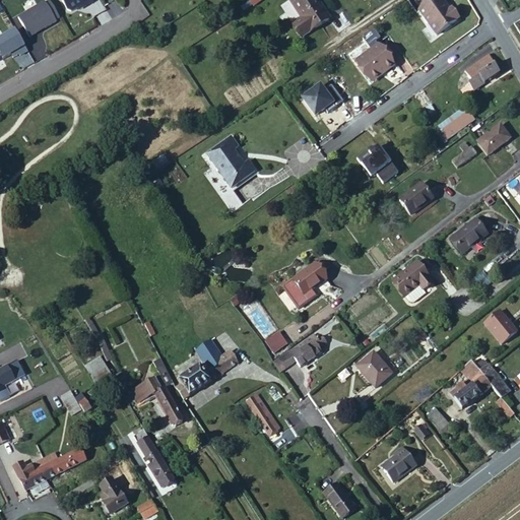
[(91,5),(88,0),(59,0),(67,13),(70,14),(77,10),(83,7),(84,9),(91,5)]
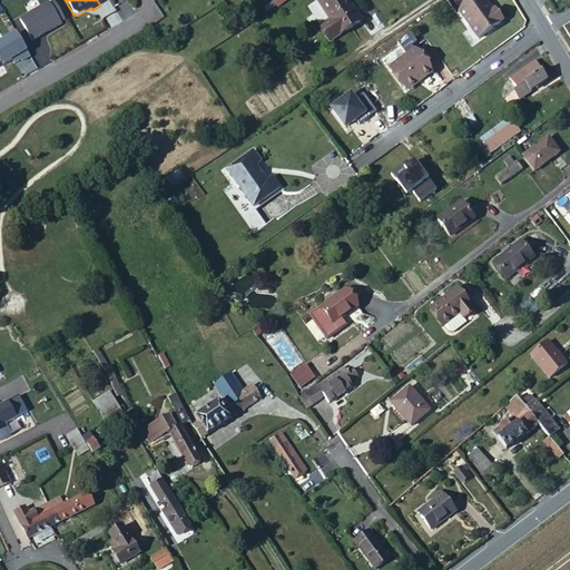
[(362,22),(346,0),(315,0),(328,20),(320,26),(331,43),(362,22)]
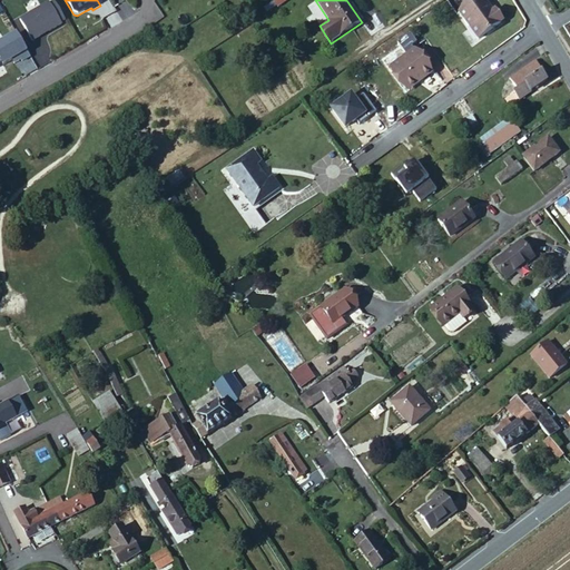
[(492,16),(481,0),(479,0),(479,1),(490,17),(492,16)]
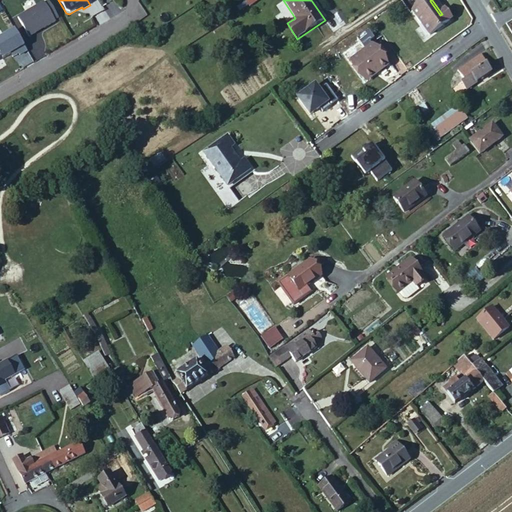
[(430,1),(411,14),(429,38),(449,23),(442,14),(440,15),(430,1)]
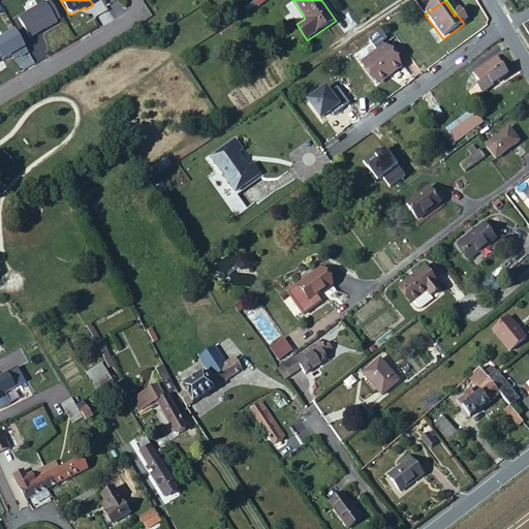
[(50,2),(45,5),(57,24),(61,22),(50,2)]
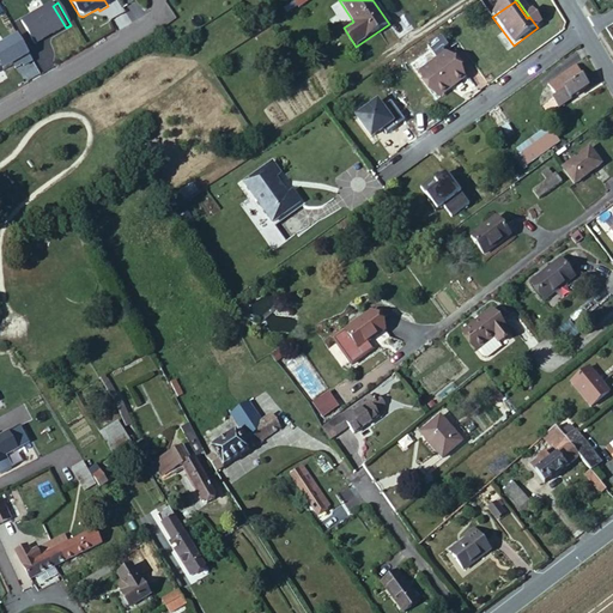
[(53,5),(20,24),(34,47),(42,42),(42,41),(52,35),(53,36),(66,29),(53,5)]
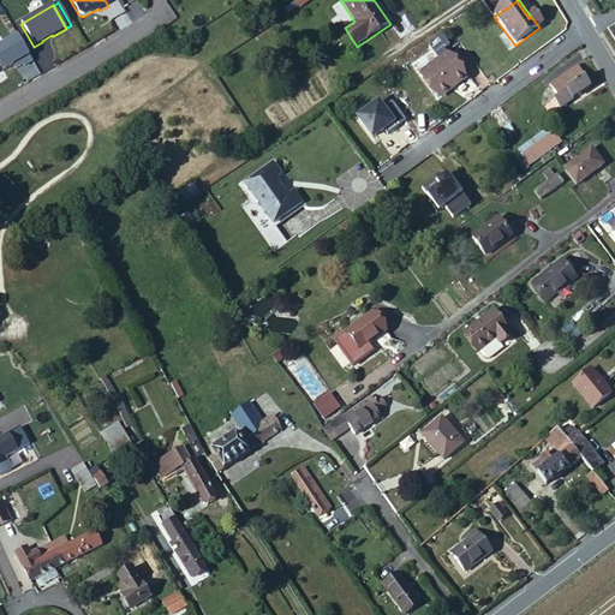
[(533,15),(531,17),(539,28),(542,27),(533,15)]
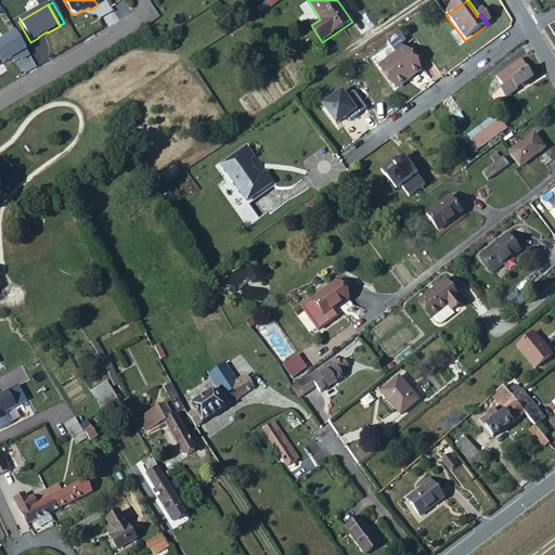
[(106,27),(113,24),(108,14),(102,17),(106,27)]
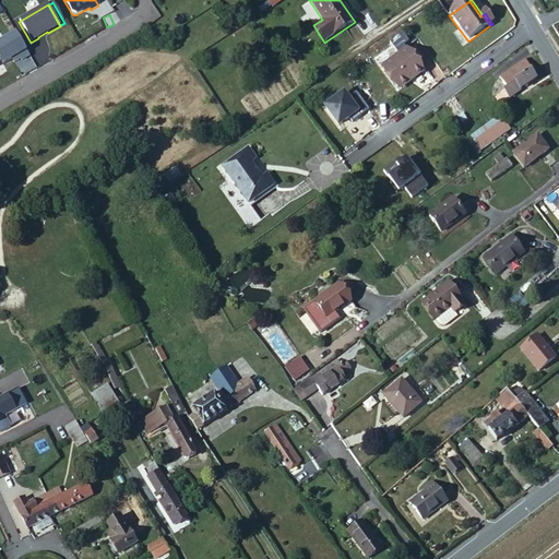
[(16,35),(0,44),(0,67),(11,61),(18,57),(20,61),(21,62),(30,58),(16,35)]
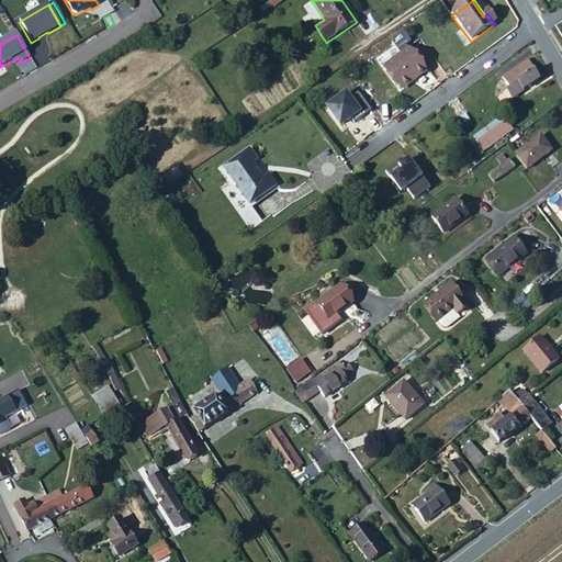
[(408,53),(384,70),(400,90),(415,79),(417,81),(425,75),(408,53)]
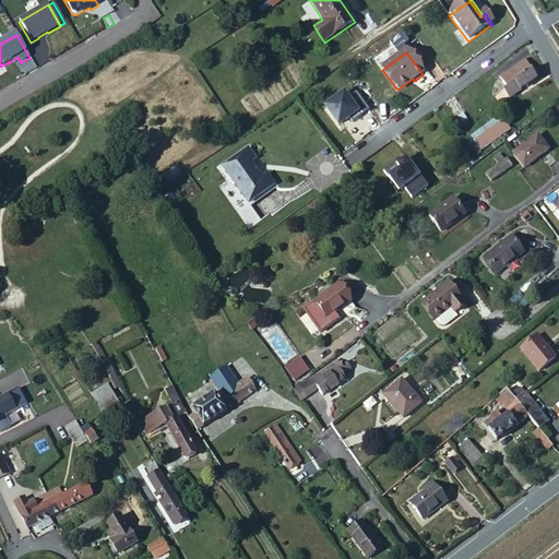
[(501,85),(503,90),(509,98),(536,81),(524,61),(501,75),(506,82),(501,85)]
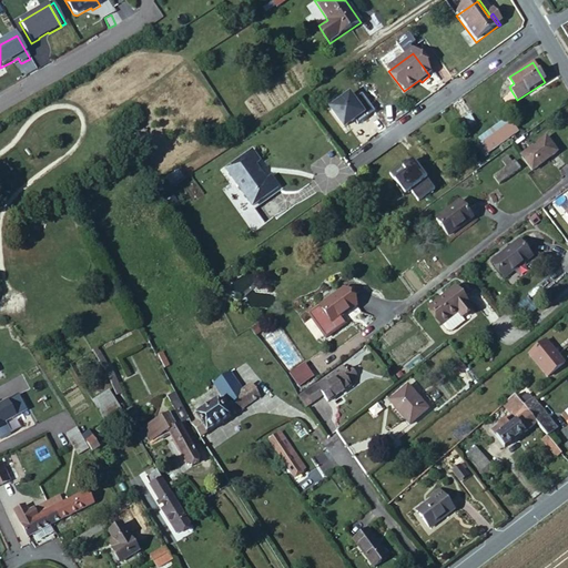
[(419,80),(404,91),(405,94),(422,82),(419,80)]
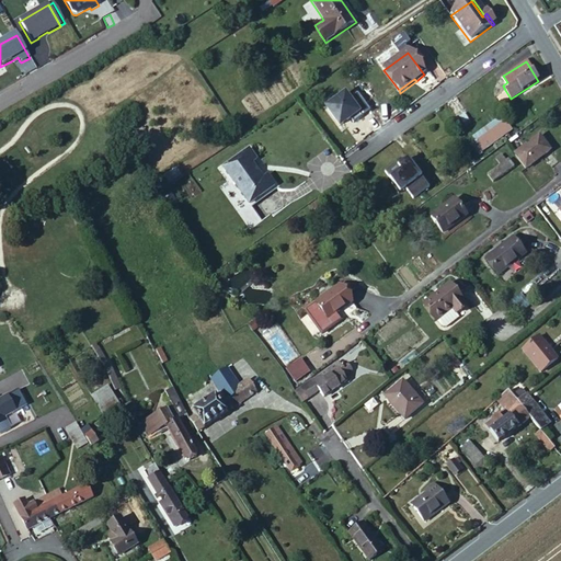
[(505,102),(511,99),(505,90),(500,93),(505,102)]
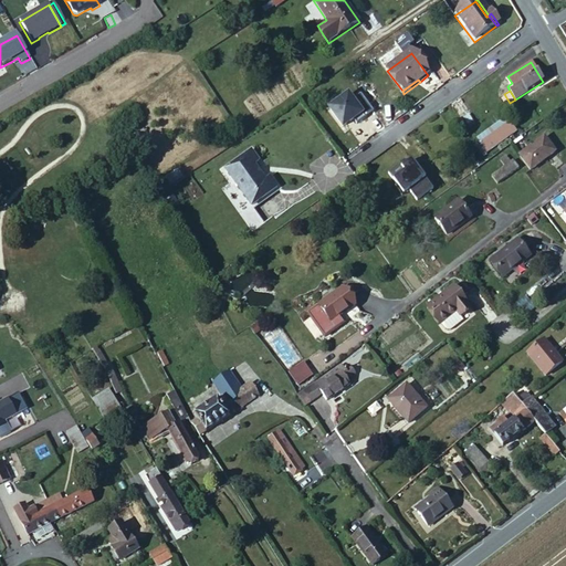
[(355,126),(373,114),(359,96),(352,103),(347,97),(328,111),(342,129),(352,122),(355,126)]
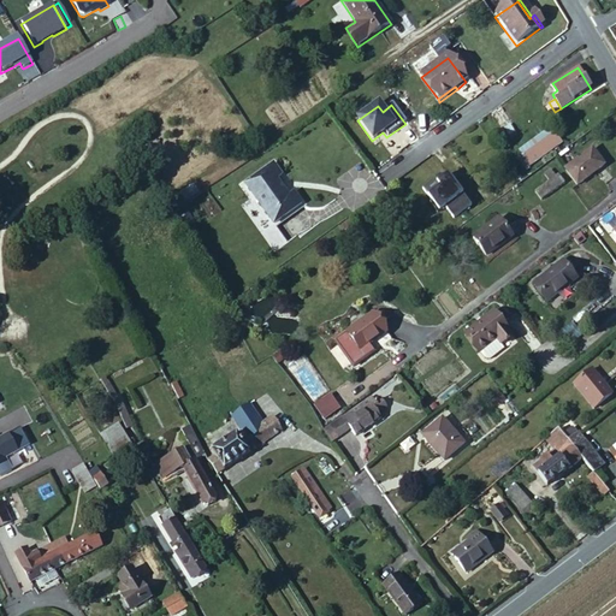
[(562,142),(550,126),(519,149),(531,166),(562,142)]
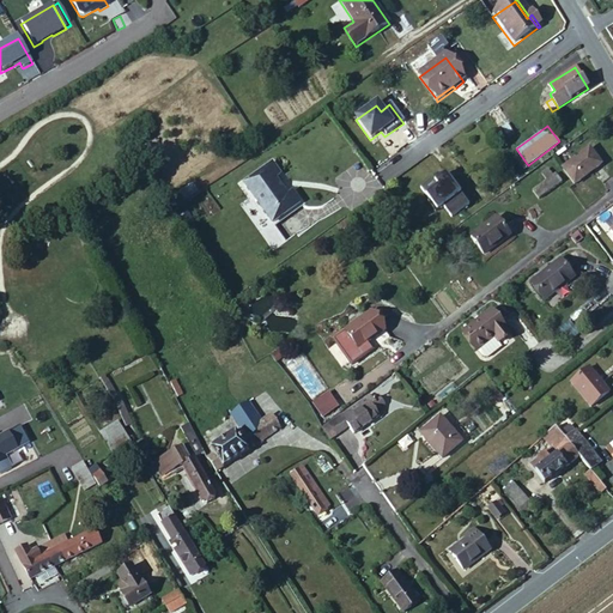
[(600,168),(589,151),(562,171),(574,188),(600,168)]
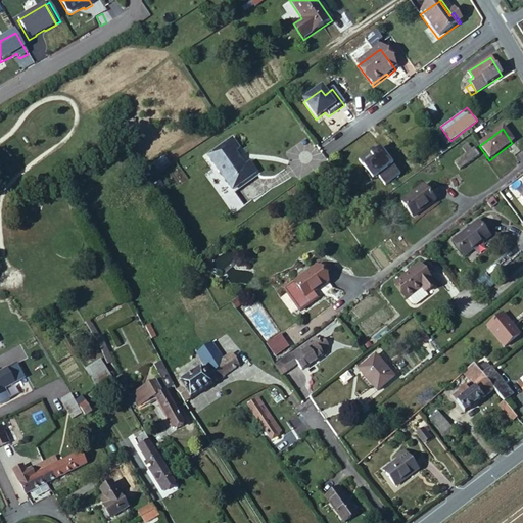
[(207,158),(232,193),(255,176),(248,167),(244,170),(240,163),(239,164),(237,161),(238,160),(234,154),(238,151),(232,142),(207,158)]
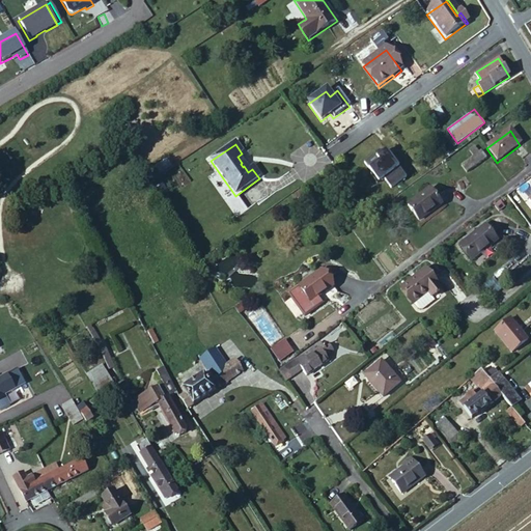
[(390,185),(404,174),(384,145),(362,161),(376,179),(383,175),(390,185)]
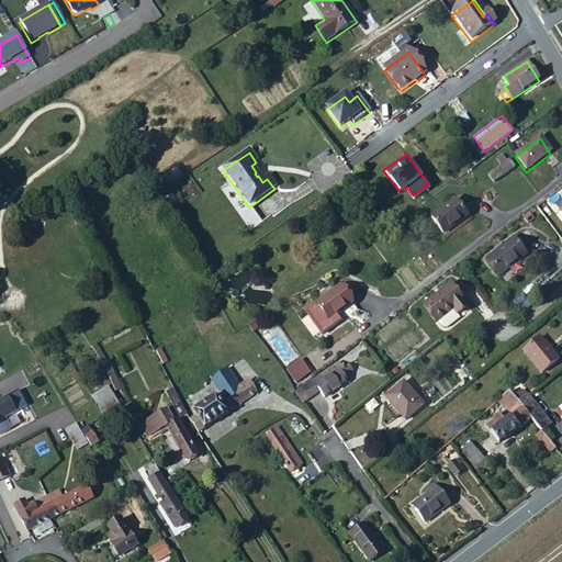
[(514,166),(508,158),(493,169),(499,177),(514,166)]
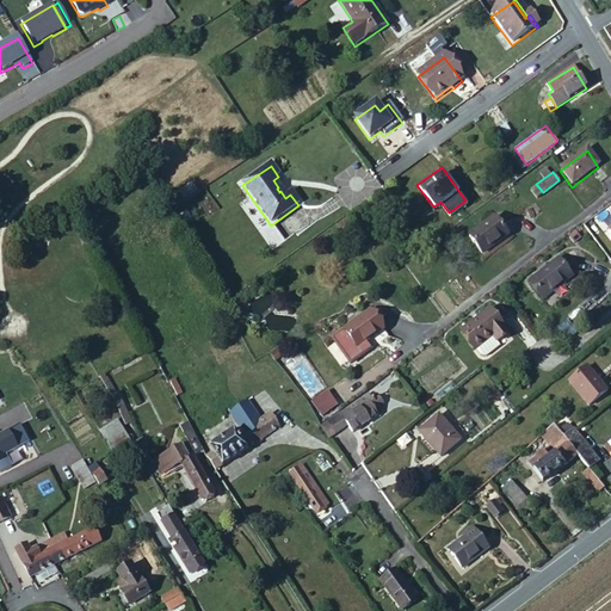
[(517,232),(504,213),(477,230),(492,250),(517,232)]
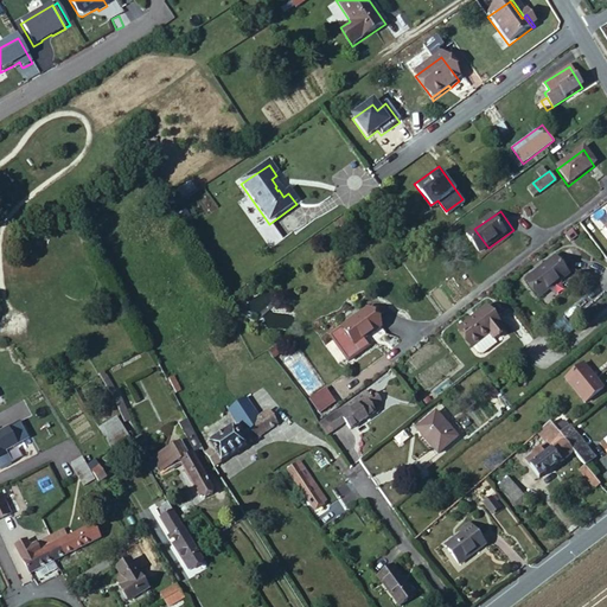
[(577,240),(573,232),(564,238),(570,246),(577,240)]
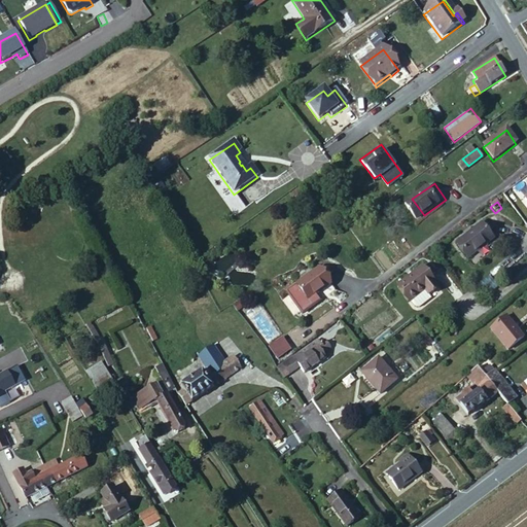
[(493,237),(482,222),(457,242),(468,256),(493,237)]
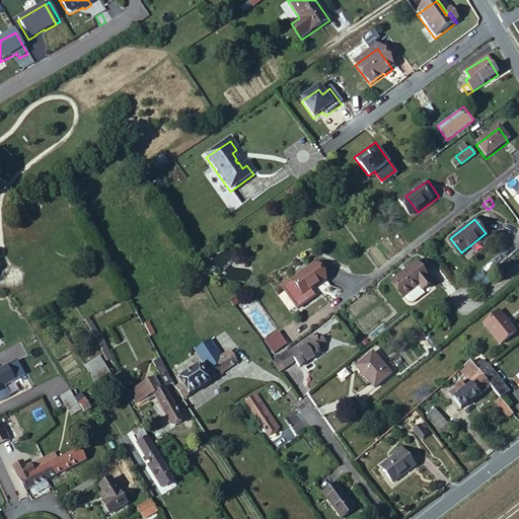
[(315,294),(311,288),(327,277),(315,258),(279,283),(295,307),(315,294)]
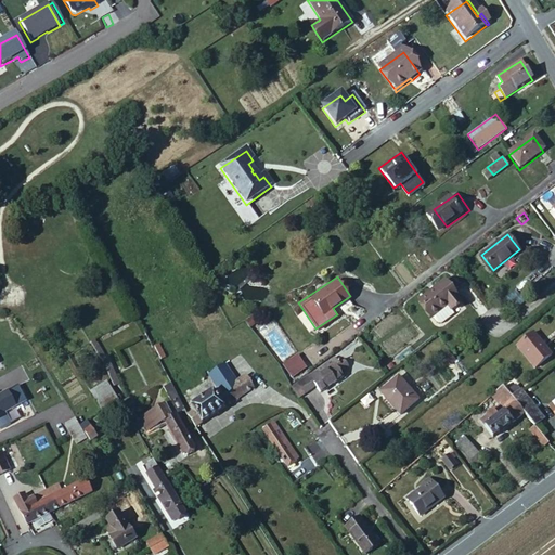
[(444,279),(418,298),(431,315),(447,304),(450,309),(461,301),(460,299),(444,279)]
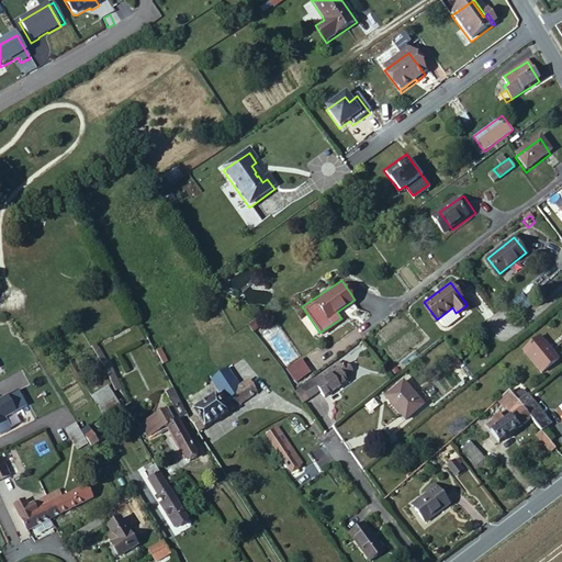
[(456,313),(452,307),(437,319),(441,325),(445,326),(447,326),(459,317),(456,313)]
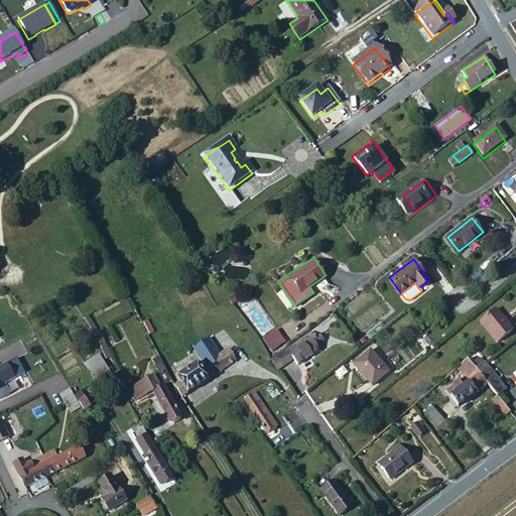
[(513,329),(497,307),(480,321),(497,343),(513,329)]
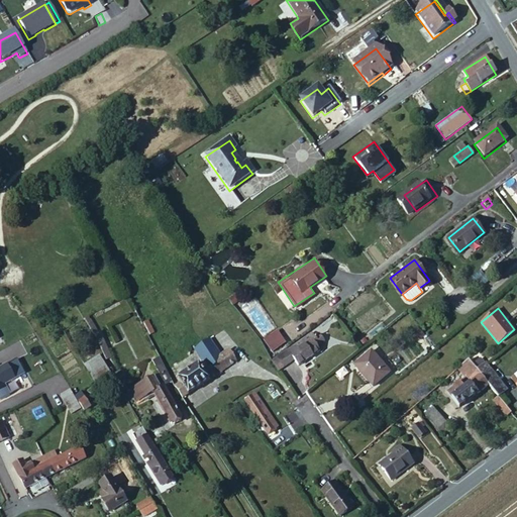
[(90,317),(84,320),(91,332),(94,339),(96,344),(99,351),(100,355),(103,363),(106,370),(109,374),(113,374),(107,357),(110,357),(105,342),(103,343),(90,317)]
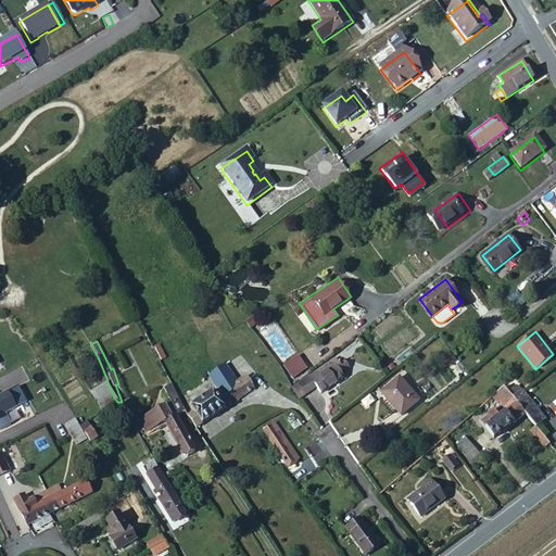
[(297,353),(281,364),(291,378),(306,367),(297,353)]
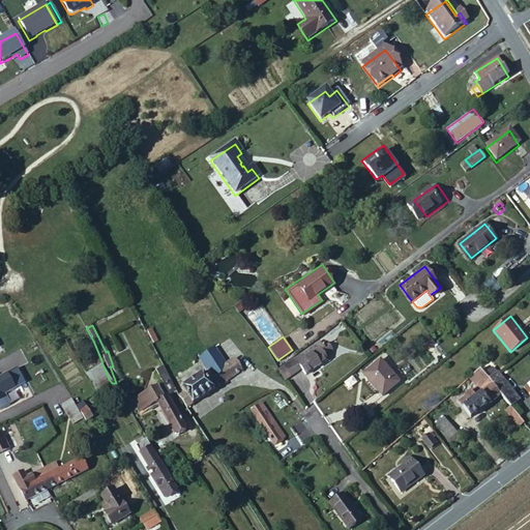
[(296,360),(294,358),(284,365),(292,375),(299,370),(306,378),(328,362),(326,359),(334,354),(330,348),(325,351),(320,344),(296,360)]
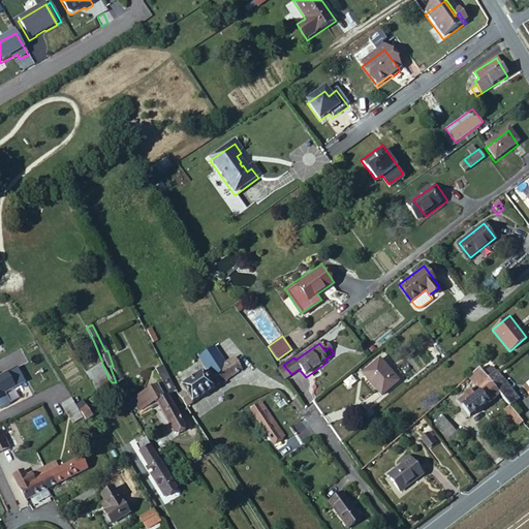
[(212,378),(226,368),(215,350),(199,361),(209,373),(212,378)]
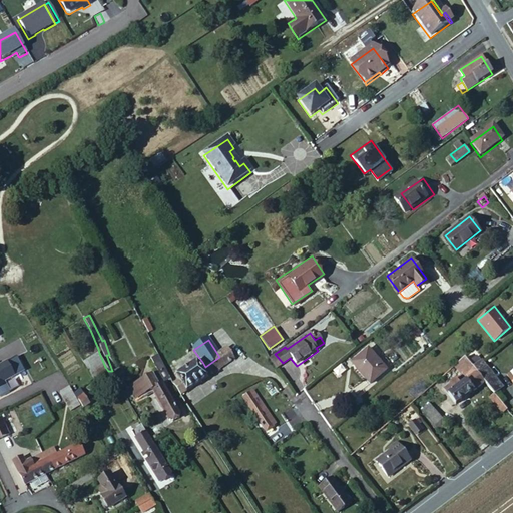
[(176,379),(178,382),(187,394),(234,362),(227,352),(219,357),(205,367),(202,362),(176,379)]
